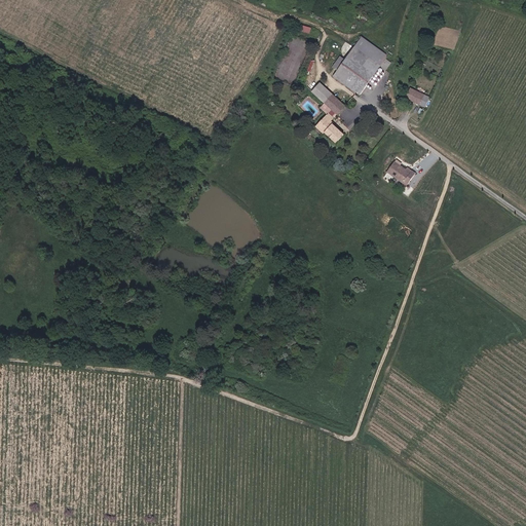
[(388,55),(362,37),(345,61),(338,70),(334,76),(361,95),(382,65),(383,66),(382,68),(386,71),(391,63),(386,59),(388,55)]
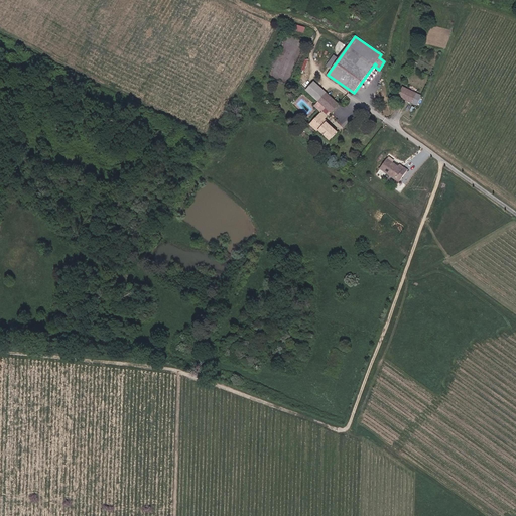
[(332,69),(339,59),(334,56),(328,66),(332,69)]
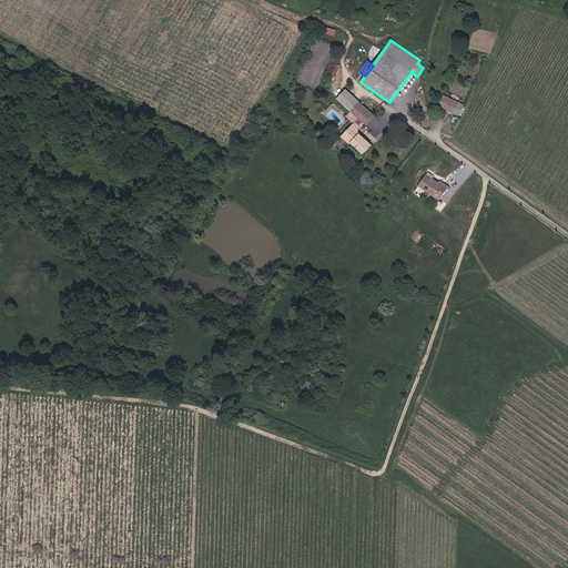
[(359,102),(346,90),(337,99),(351,111),(359,102)]
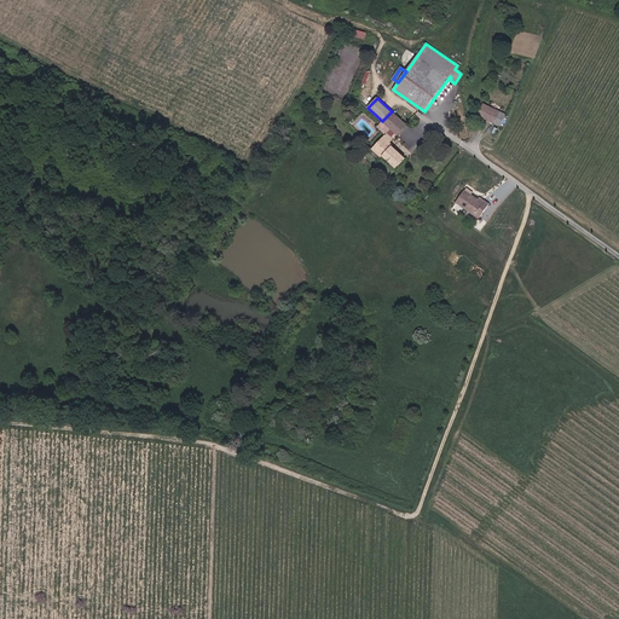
[(507,115),(484,104),(478,115),(501,127),(507,115)]
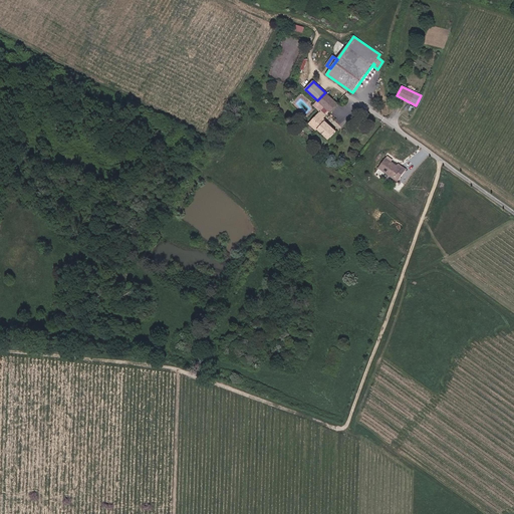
[(323,118),(329,111),(330,112),(338,104),(325,92),(317,100),(313,105),(320,111),(310,122),(317,130),(317,129),(328,140),(336,132),(325,121),(326,120),(323,118)]
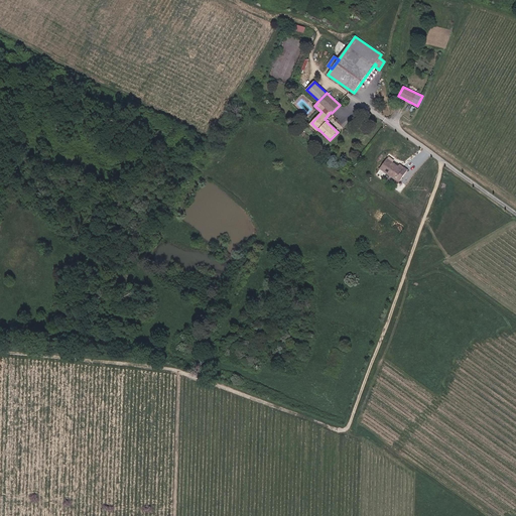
[(400,181),(408,169),(388,156),(380,168),(400,181)]
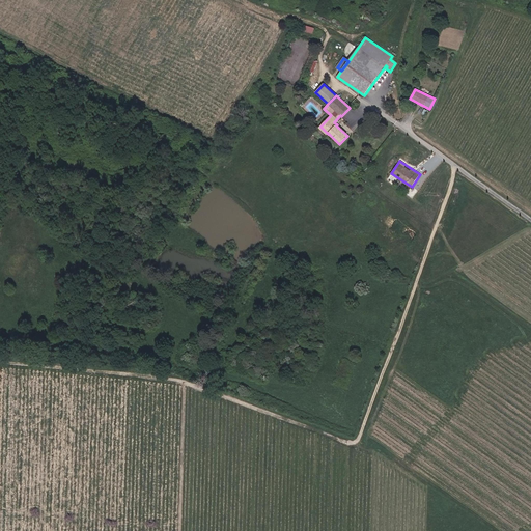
All buildings are outlined.
